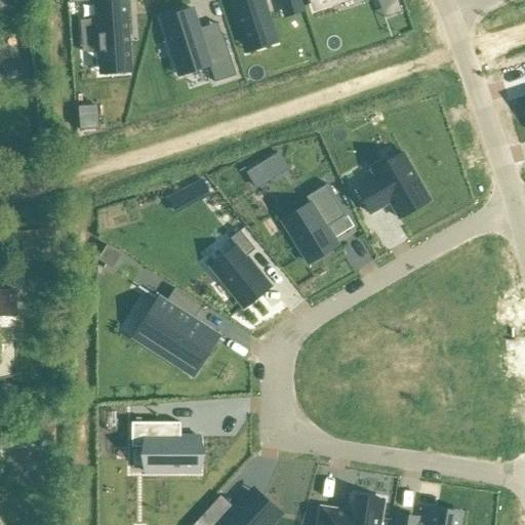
[(124,0),(117,0),(95,2),(99,67),(129,65),(124,0)]
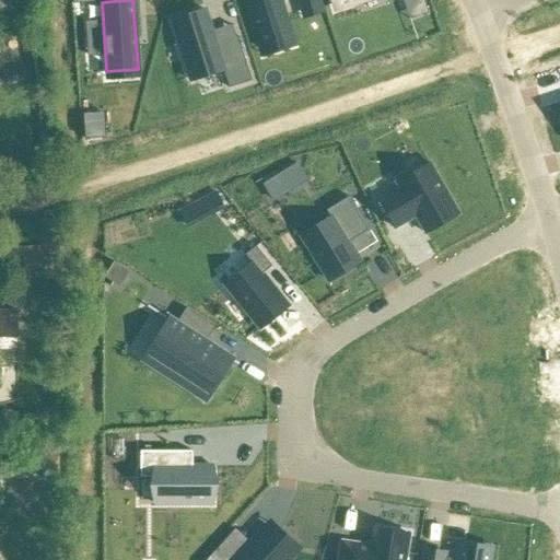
[(278,42),(291,37),(289,32),(290,32),(279,0),(243,0),(258,48),(278,43),(278,42)]
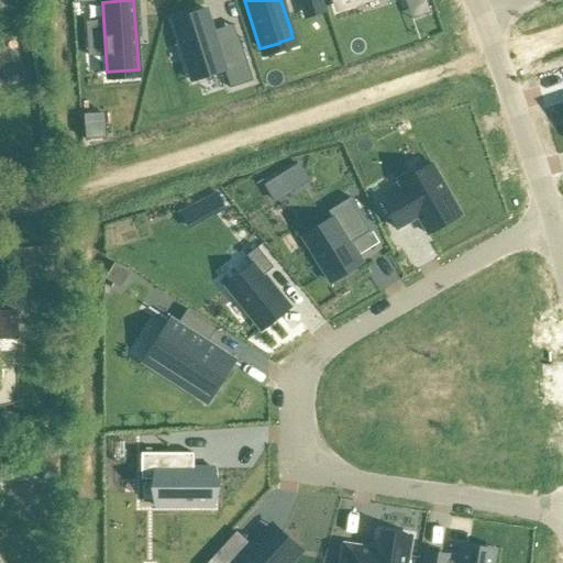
[(320,0),(299,0),(305,19),(324,12),(320,0)]
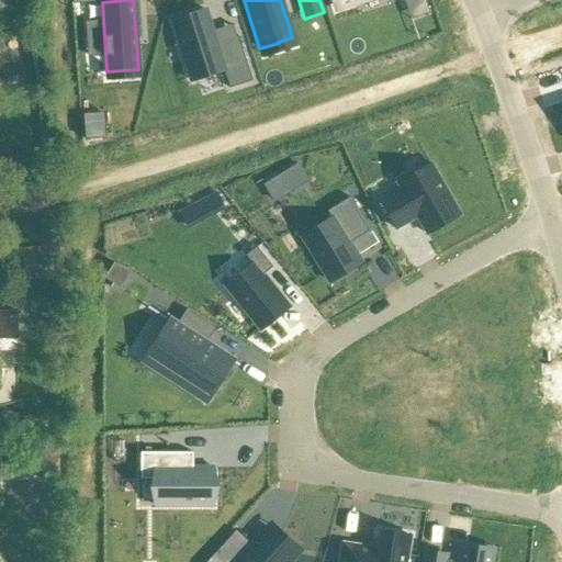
[(424,0),(403,0),(406,8),(424,2),(428,13),(429,13),(424,0)]
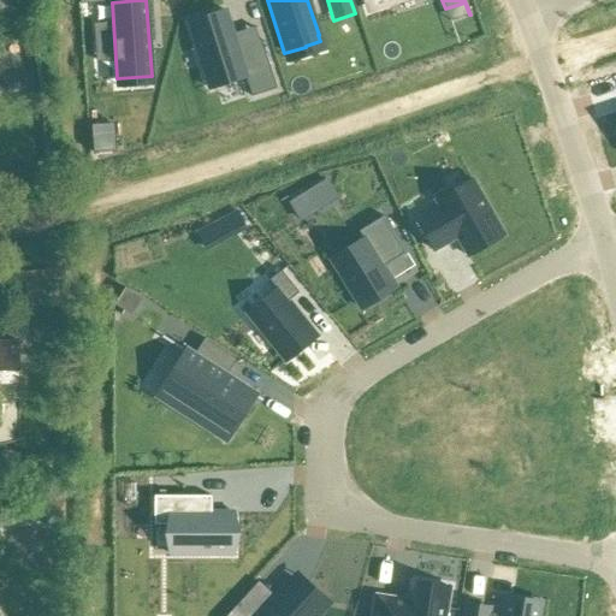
[(225,11),(188,23),(196,48),(190,49),(191,51),(196,49),(209,89),(244,77),(252,98),(276,89),(260,40),(237,48),(225,11)]
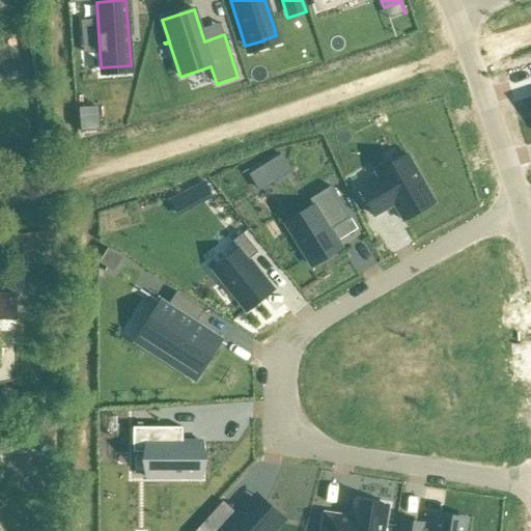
[(99,131),(98,108),(78,109),(80,132),(99,131)]
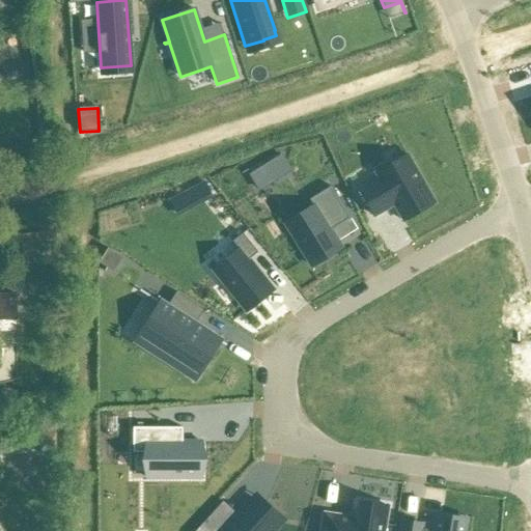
[(281,155),(248,175),(258,192),(291,170),(281,155)]
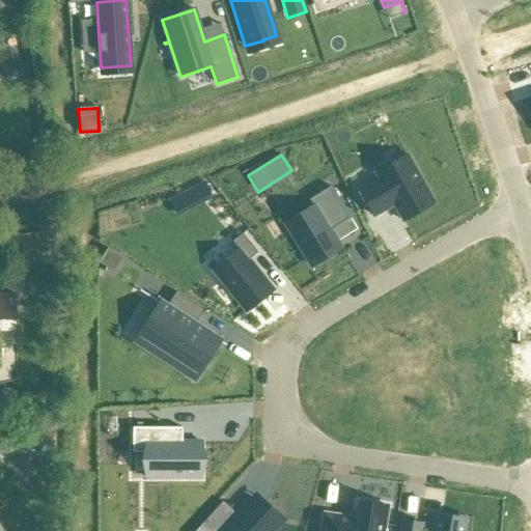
[(393,204),(403,221),(435,203),(407,155),(375,173),(379,178),(359,190),(373,216),(393,204)]
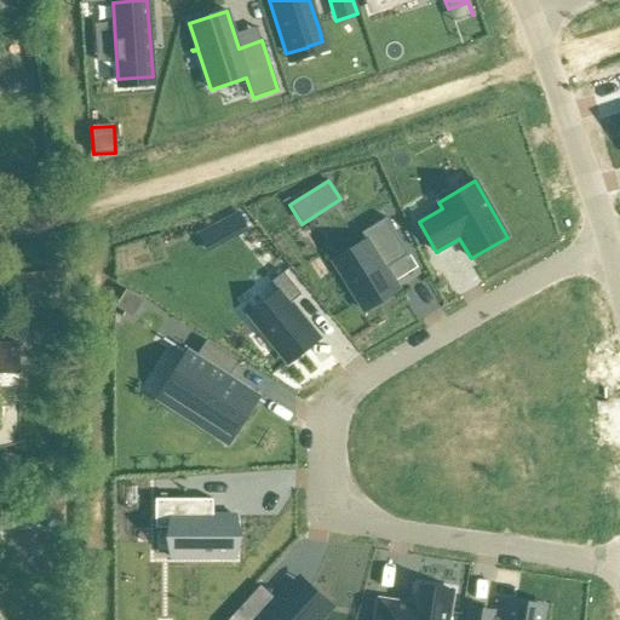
[(237,214),(195,237),(205,253),(246,230),(237,214)]
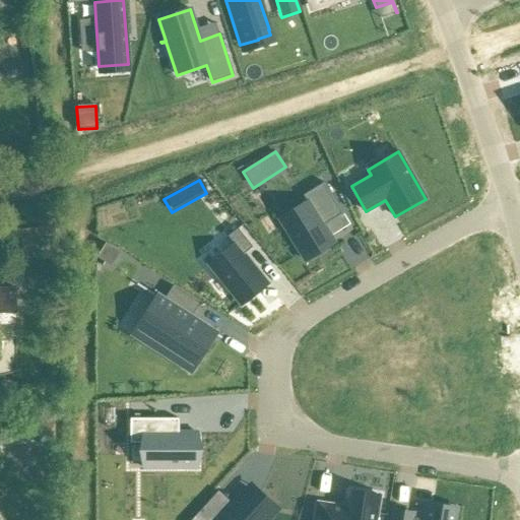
[(324,183),(303,195),(307,202),(279,219),(305,261),(334,243),(324,226),(343,214),(324,183)]
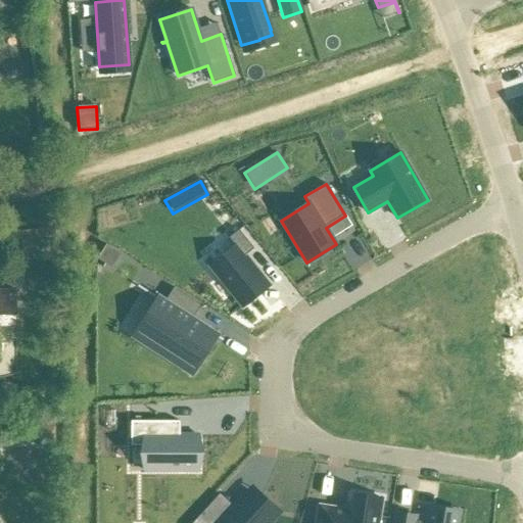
[(207,265),(240,304),(266,284),(242,254),(252,246),(236,228),(227,236),(233,244),(207,265)]
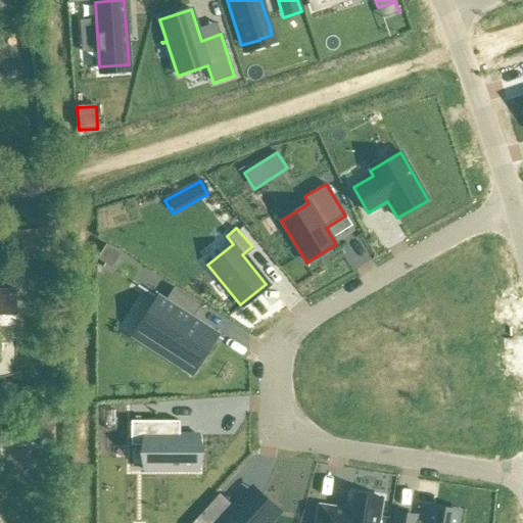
[(106,244),(97,258),(111,268),(121,253),(106,244)]
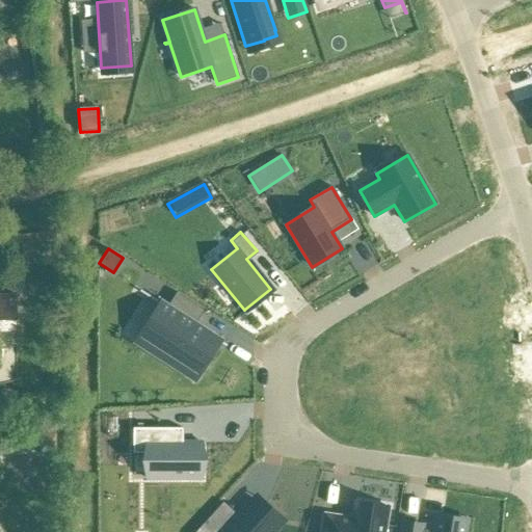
[(176,293),(166,308),(140,291),(139,292),(159,304),(141,333),(202,371),(219,343),(225,347),(227,345),(205,331),(205,333),(194,325),(204,311),(176,293)]
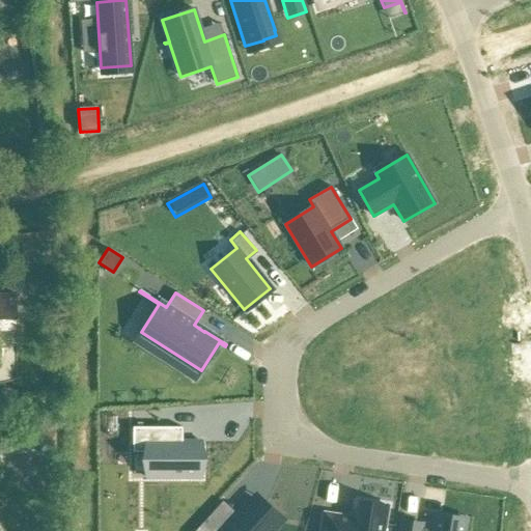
[(0,330),(17,331),(18,295),(0,295),(0,330)]
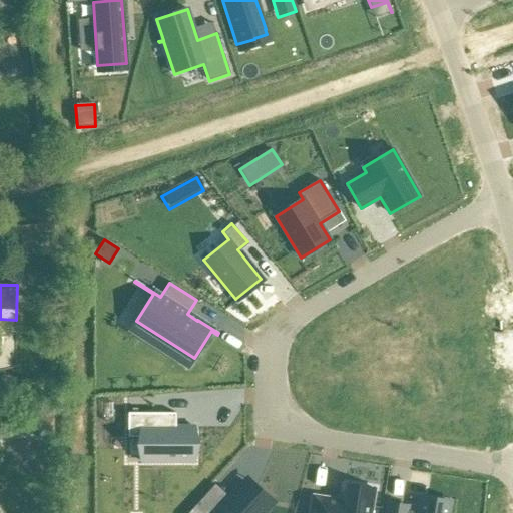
[(191,427),(175,427),(175,413),(127,413),(127,437),(145,437),(145,458),(166,458),(166,461),(187,461),(187,458),(191,458),(191,440),(190,440),(191,427)]
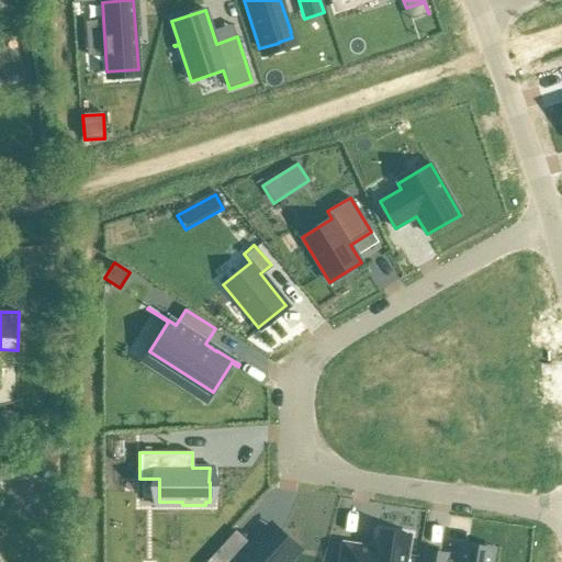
[(20,461),(0,465),(0,480),(23,474),(20,461)]
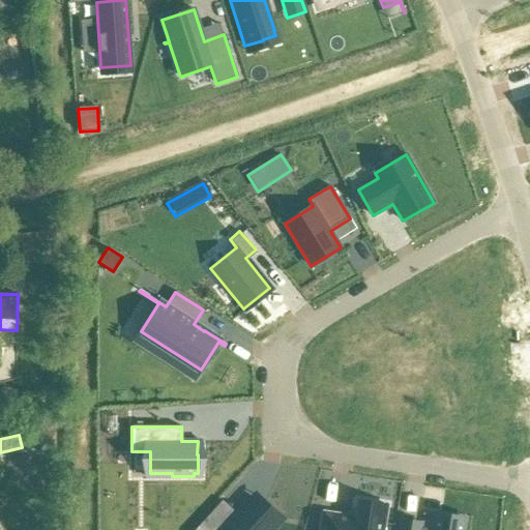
[(382,529),(386,505),(354,500),(351,519),(343,518),(343,516),(323,512),(320,529),(382,529)]
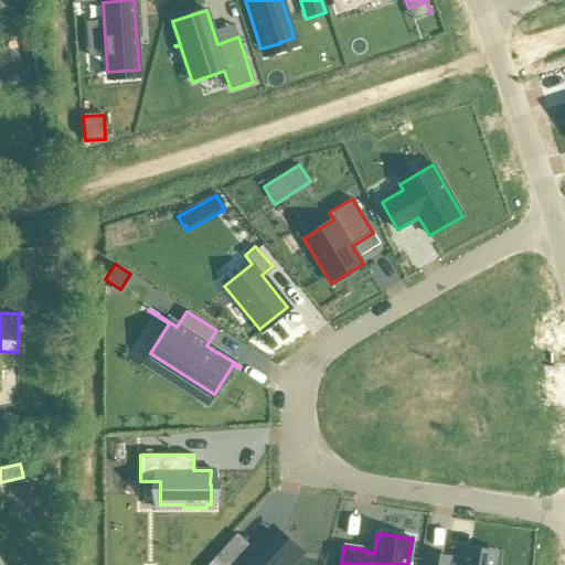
[(236,534),(208,564),(230,564),(248,545),(236,534)]
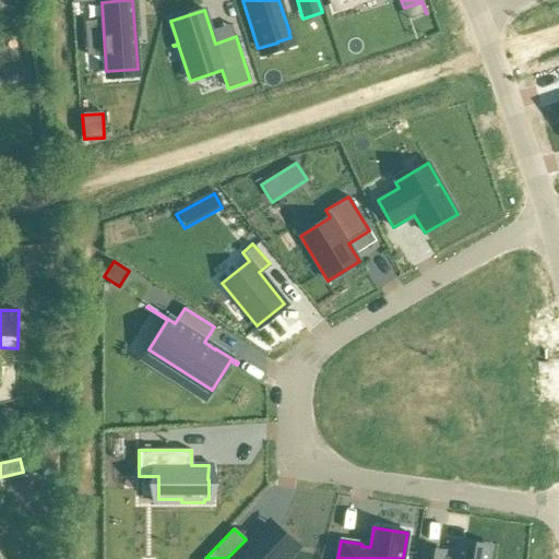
[(282,558),(295,545),(278,531),(273,537),(264,530),(237,558),(282,558)]
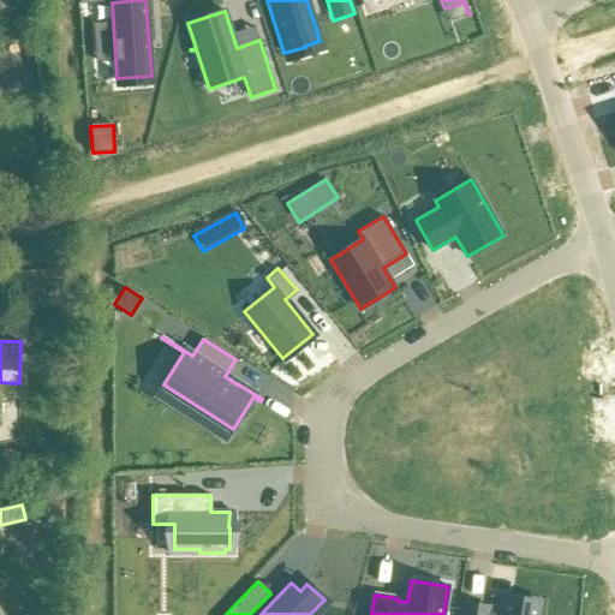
[(533,614),(537,601),(506,596),(502,614),(490,613),(484,611),(483,614),(533,614)]
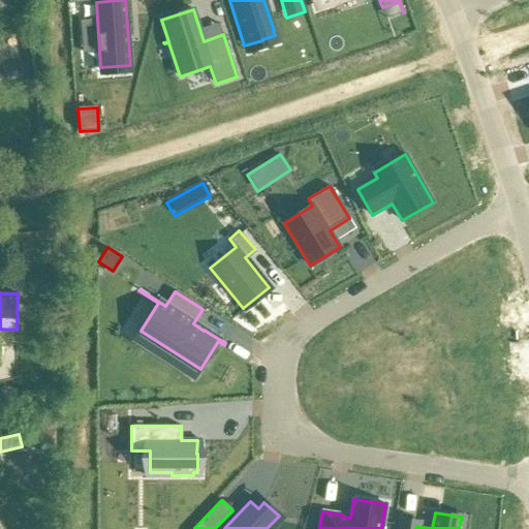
[(398,520),(397,528),(415,528),(416,526),(422,527),(422,524),(398,520)]
